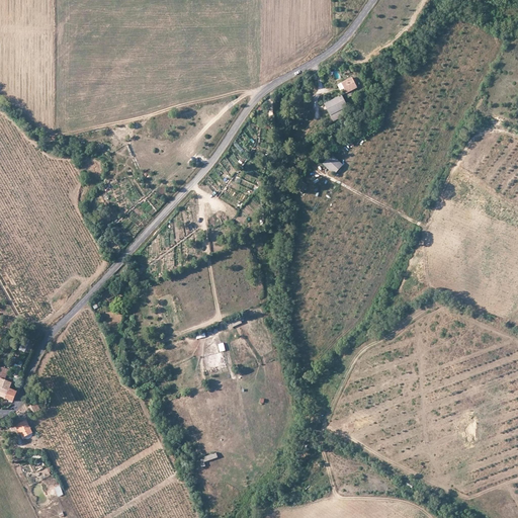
[(352,79),(342,83),(346,93),(356,88),(352,79)]
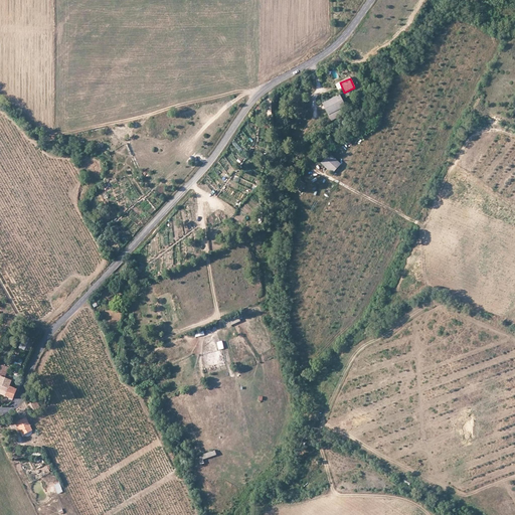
[(339,96),(323,104),(328,115),(345,107),(339,96)]
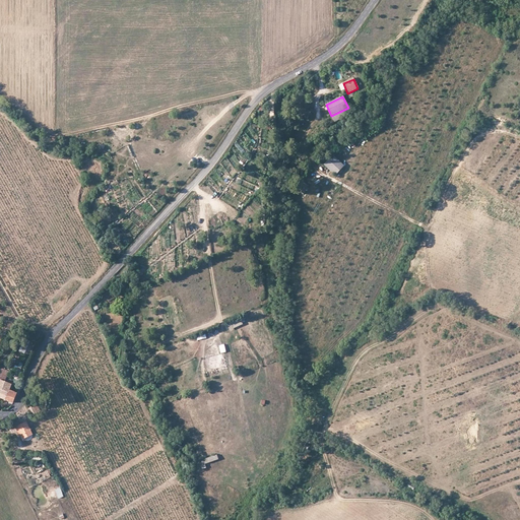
[(344,167),(333,156),(324,166),(335,177),(344,167)]
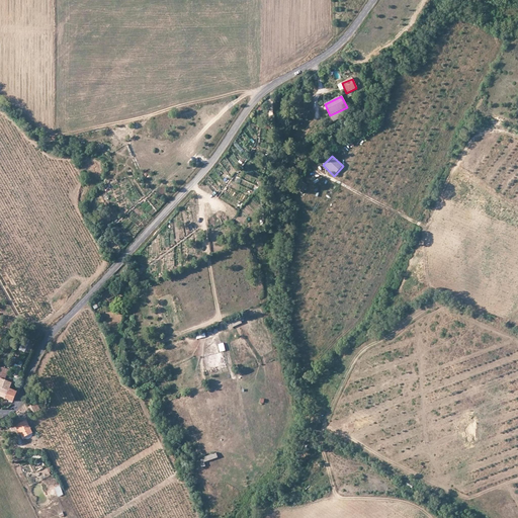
[(300,183),(296,191),(303,194),(307,185),(300,183)]
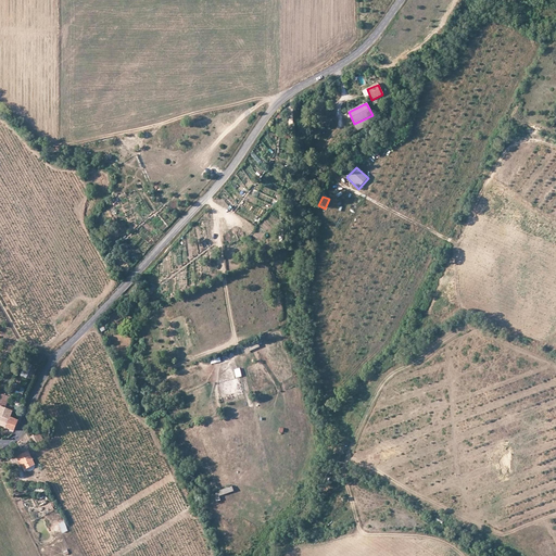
[(32,366),(26,364),(21,376),(26,378),(32,366)]
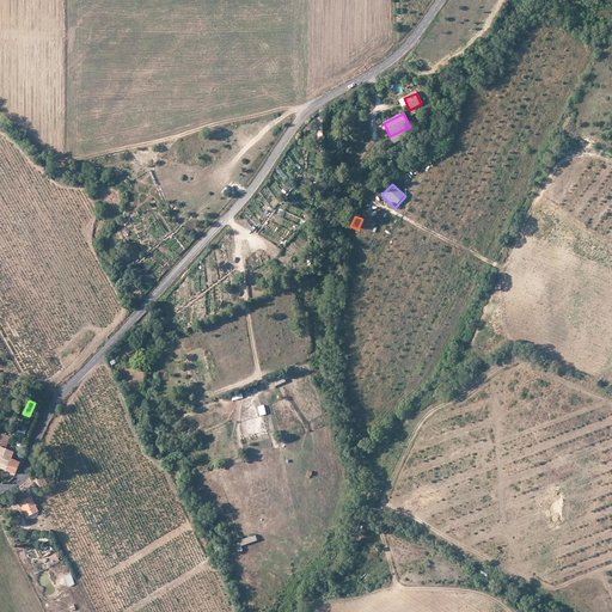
[(2,434),(0,438),(0,458),(5,461),(1,469),(16,475),(22,464),(12,459),(14,454),(6,450),(11,439),(2,434)]
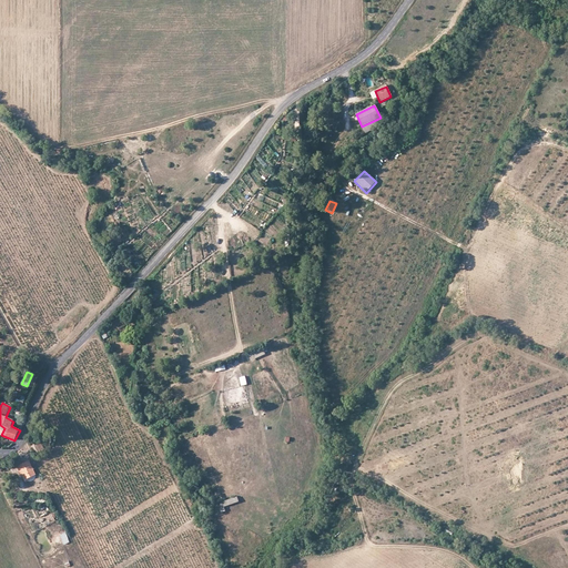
[(33,442),(29,444),(36,454),(44,449),(40,442),(36,445),(33,442)]
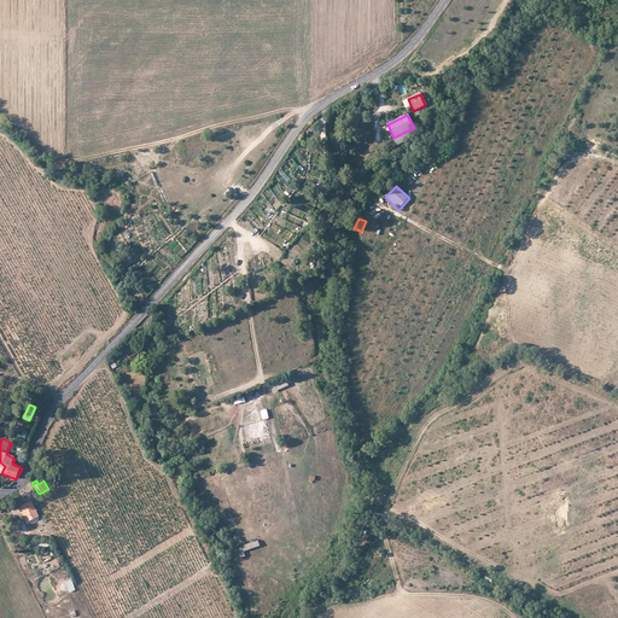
[(28,522),(39,517),(31,501),(21,506),(28,522)]
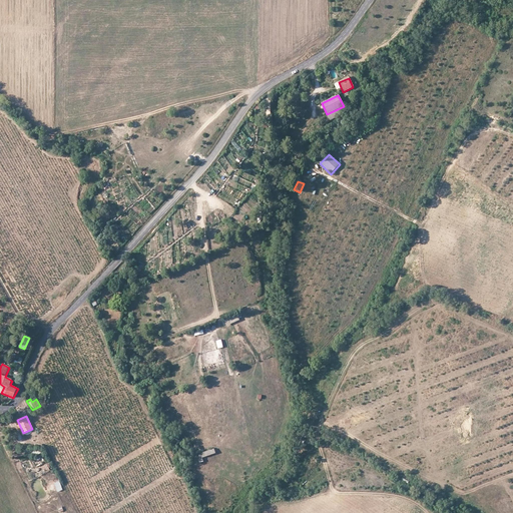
[(197,456),(199,461),(216,454),(214,449),(197,456)]
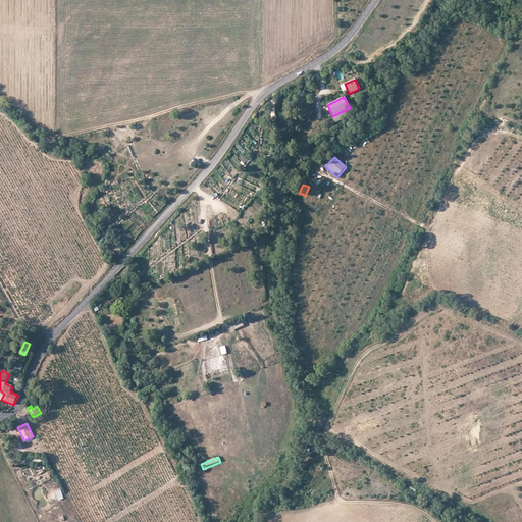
[(55,491),(58,501),(64,499),(61,489),(55,491)]
